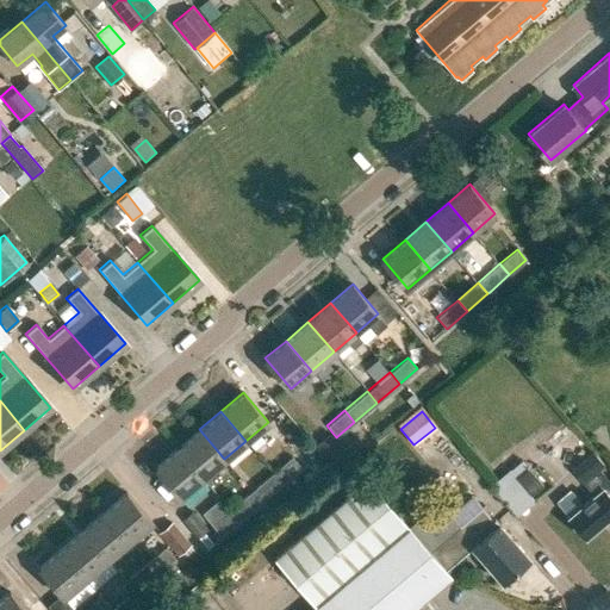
[(178,448),(203,478),(224,459),(199,429),(178,448)]
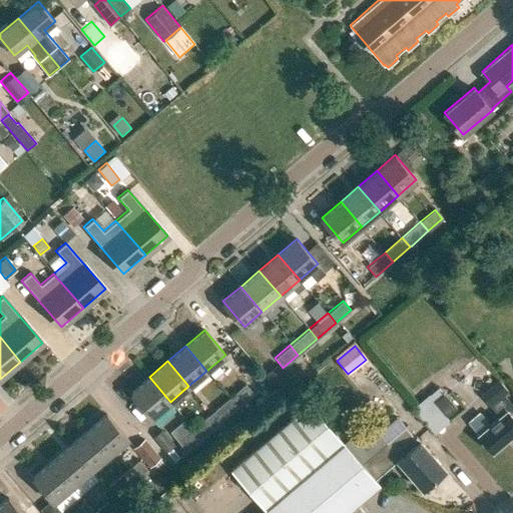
[(265,374),(280,392),(292,383),(277,364),(265,374)]
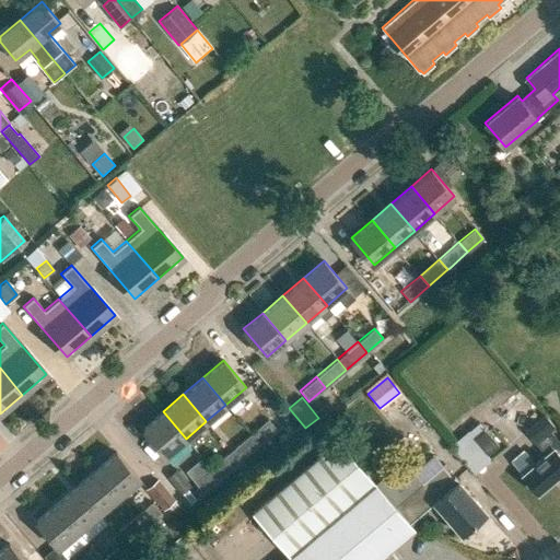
[(142,429),(165,456),(186,439),(163,411),(142,429)]
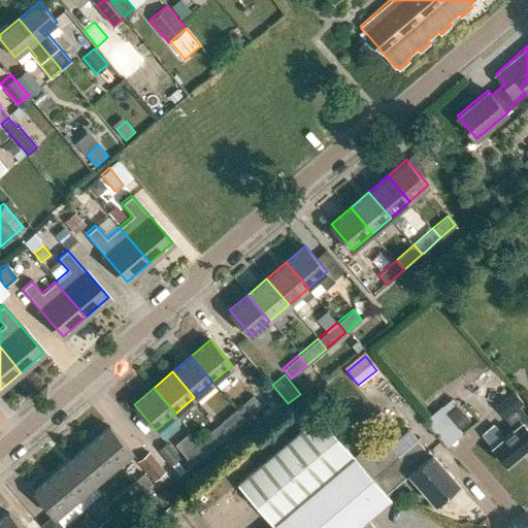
[(514,390),(495,404),(516,429),(493,448),(507,465),(527,447),(527,429),(524,425),(527,422),(527,417),(519,405),(524,402),(514,390)]
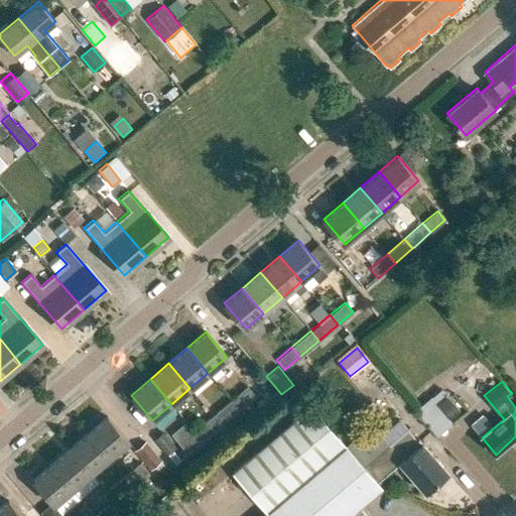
[(247,386),(231,399),(239,409),(254,396),(247,386)]
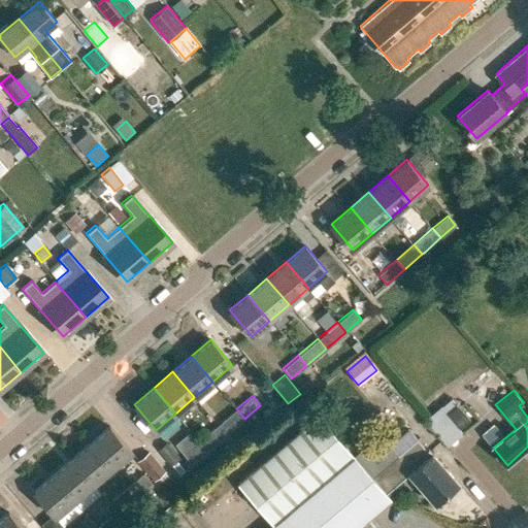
[(468,420),(456,405),(454,406),(451,402),(442,408),(458,428),(468,420)]
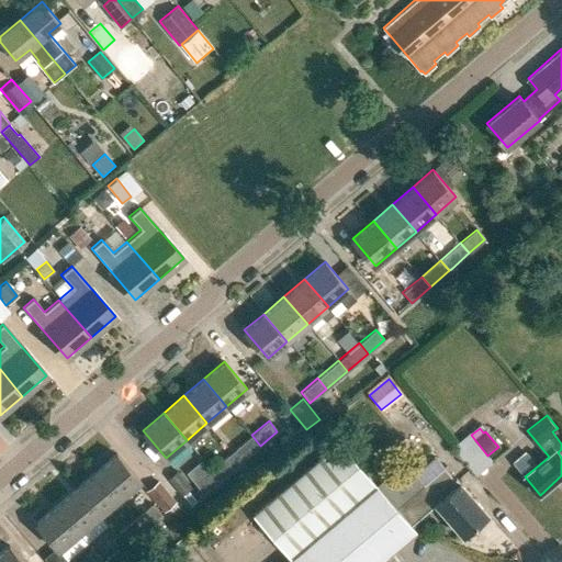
[(251,435),(232,452),(240,462),(259,447),(260,446),(251,435)]
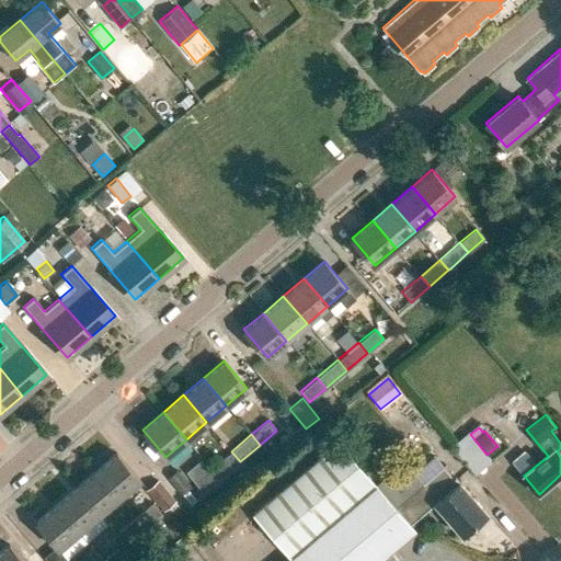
[(285,560),(375,560),(414,528),(410,523),(435,502),(461,534),(487,512),(456,476),(453,479),(442,467),(421,483),(402,461),(375,485),(338,442),(252,514),(289,558),(285,560)]
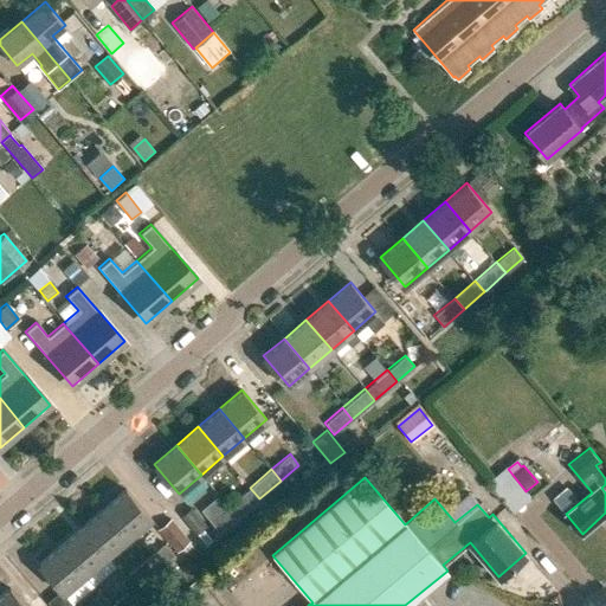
[(250,488),(229,505),(237,516),(259,498),(250,488)]
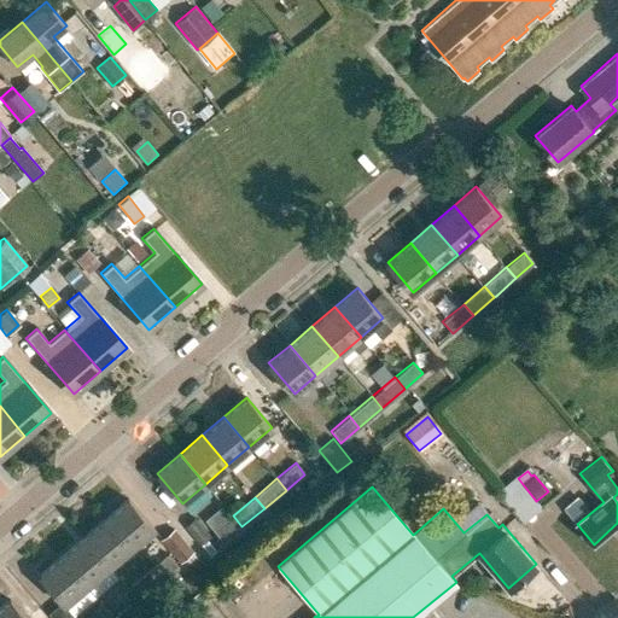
[(106,518),(132,548),(155,529),(128,499),(106,518)]
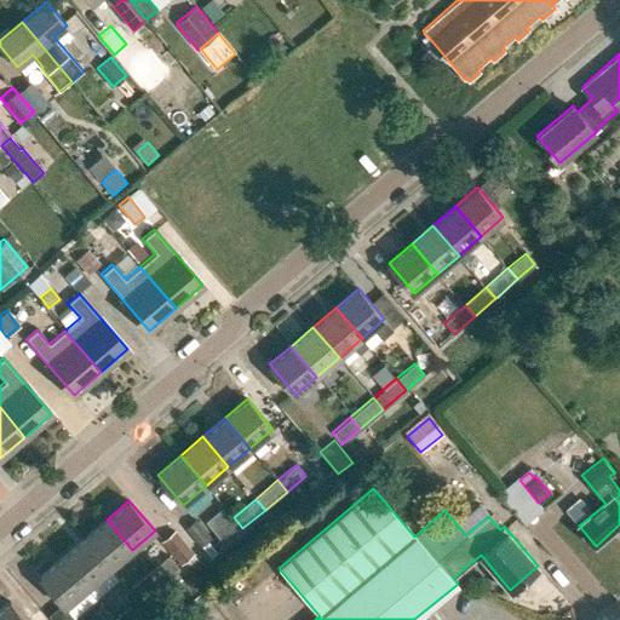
[(191,514),(182,522),(197,541),(208,533),(191,514)]
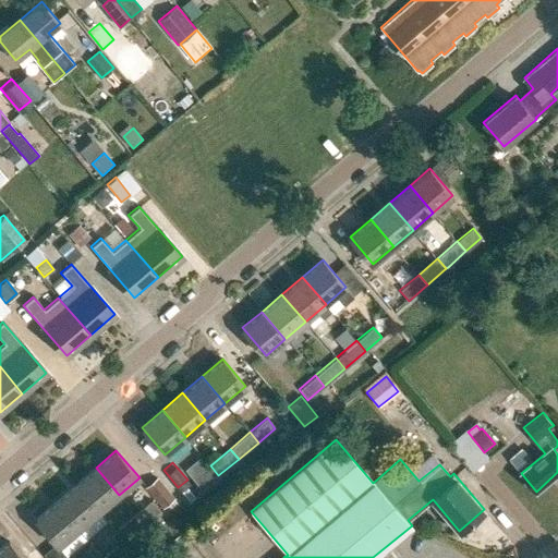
[(210,465),(190,483),(198,493),(218,475),(210,465)]
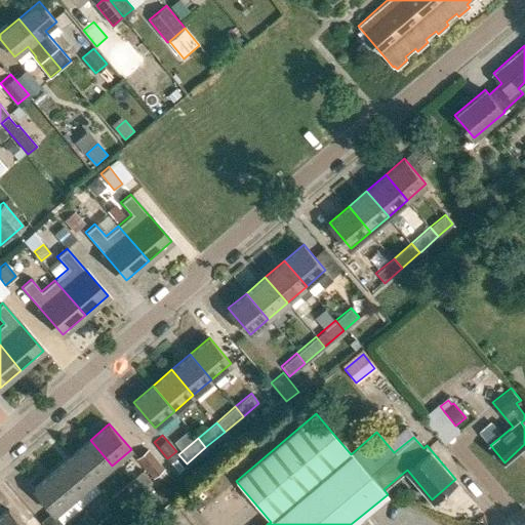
[(71,456),(92,482),(112,466),(90,440),(71,456)]
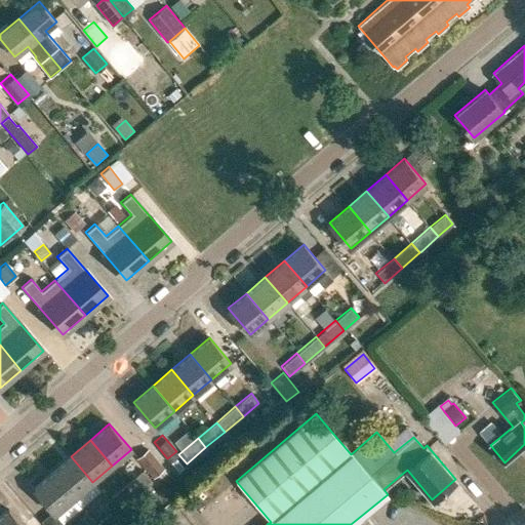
[(132,454),(150,475),(161,465),(145,445),(132,454)]
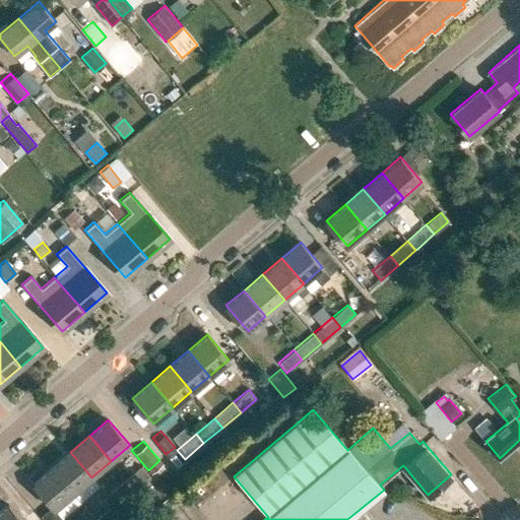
[(51,468),(73,494),(91,477),(70,452),(51,468)]
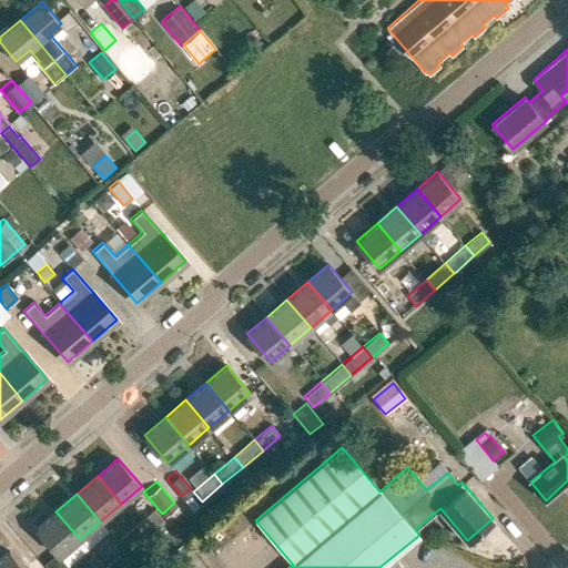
[(154,508),(137,523),(145,533),(163,518),(154,508)]
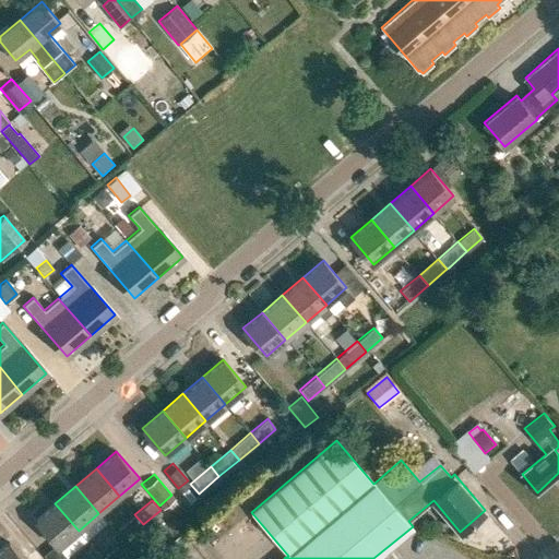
[(36,520),(59,547),(79,531),(55,503),(36,520)]
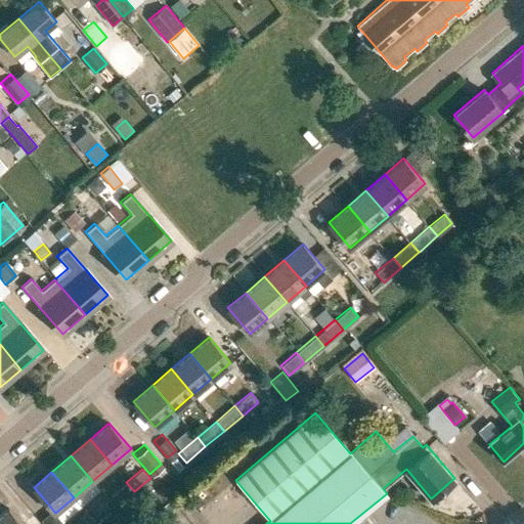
[(126,482),(107,498),(116,508),(134,491),(126,482)]
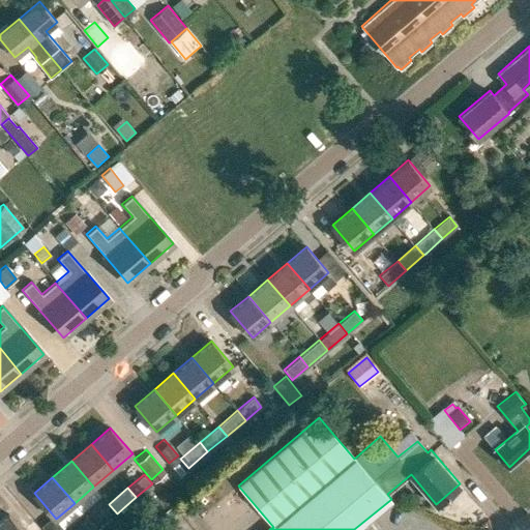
[(109,504),(89,521),(97,529),(121,529),(112,519),(117,513),(109,504)]
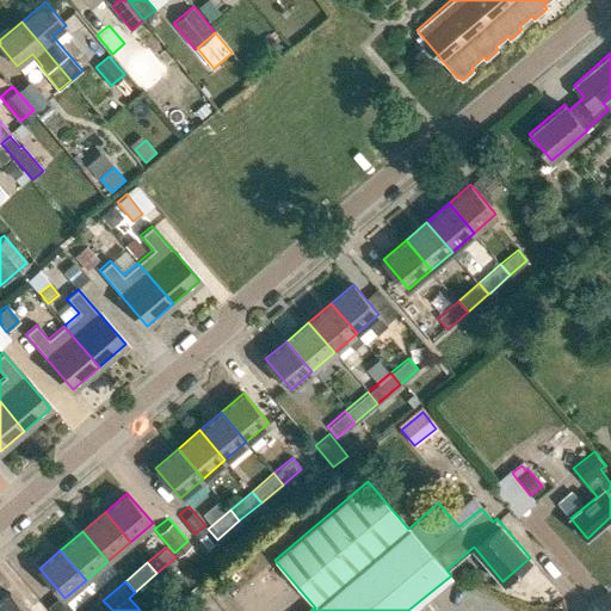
[(227,610),(242,610),(222,586),(213,593),(227,610)]
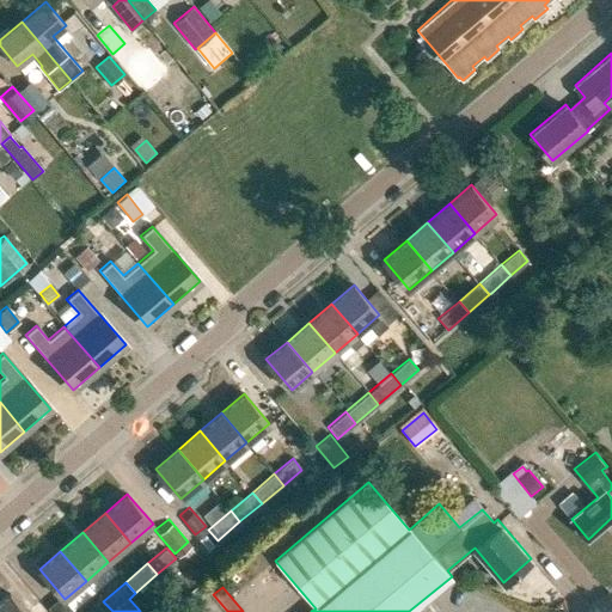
[(0,603),(0,611),(26,611),(11,593),(0,603)]
